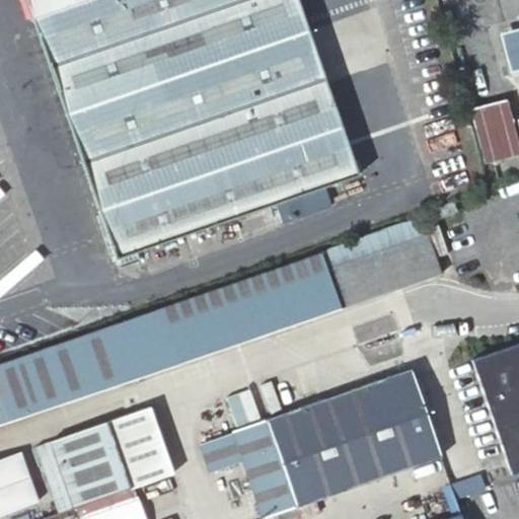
[(357,172),(295,0),(24,0),(115,256),(357,172)]
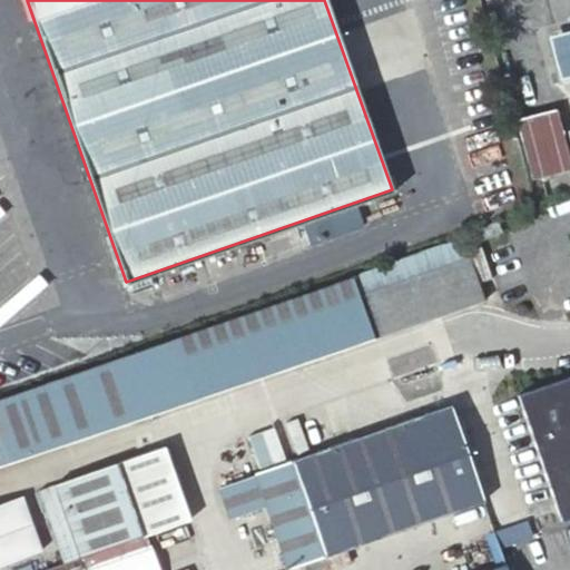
[(569,76),(569,28),(554,33),(566,78),(569,76)]
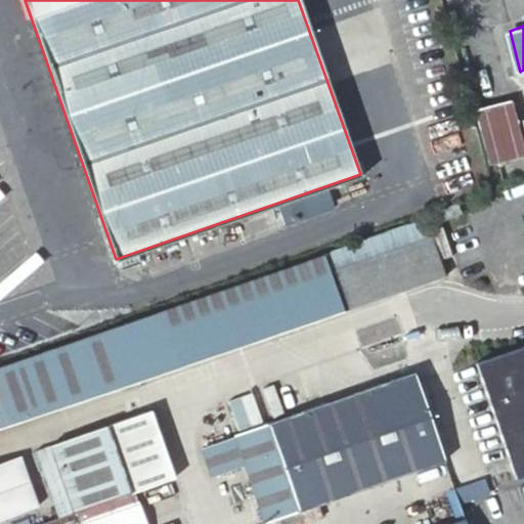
[(523,155),(523,146),(512,103),(477,114),(490,164),(523,155)]
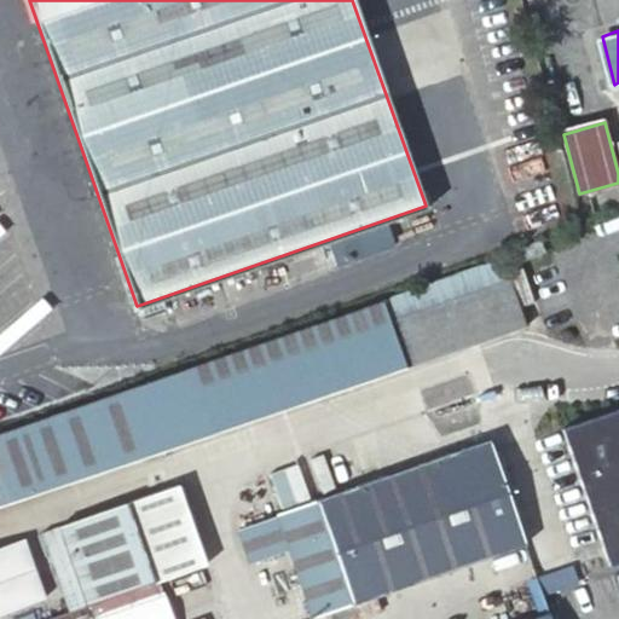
[(0,502),(527,322),(507,259),(96,400),(0,432),(0,502)]
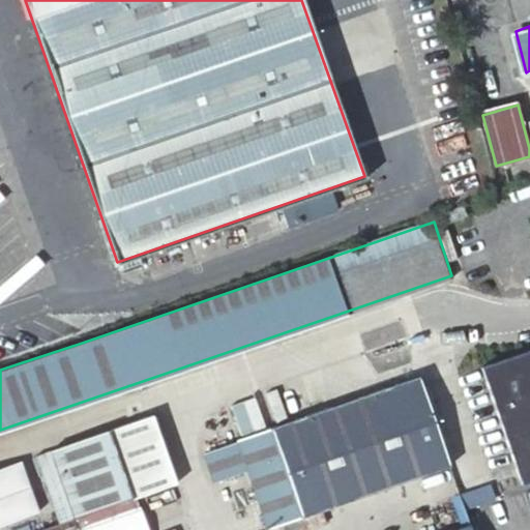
[(529,349),(483,365),(525,489),(529,487),(529,349)]
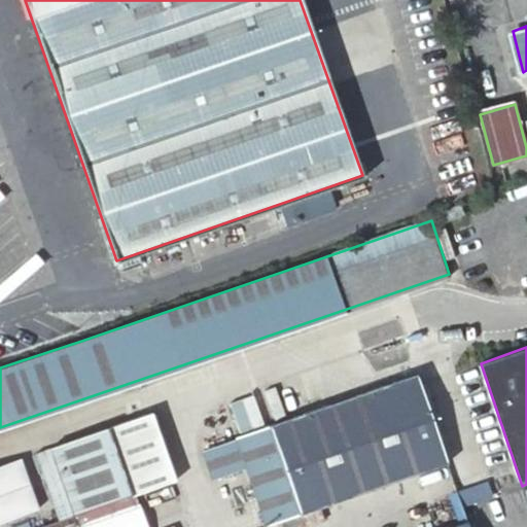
[(449,464),(417,374),(236,438),(266,526),(449,464)]
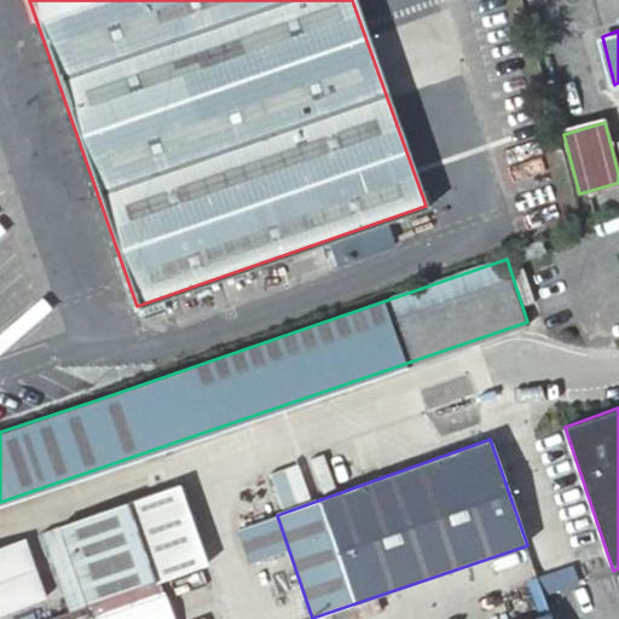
[(180,484),(61,525),(88,605),(207,563),(180,484)]
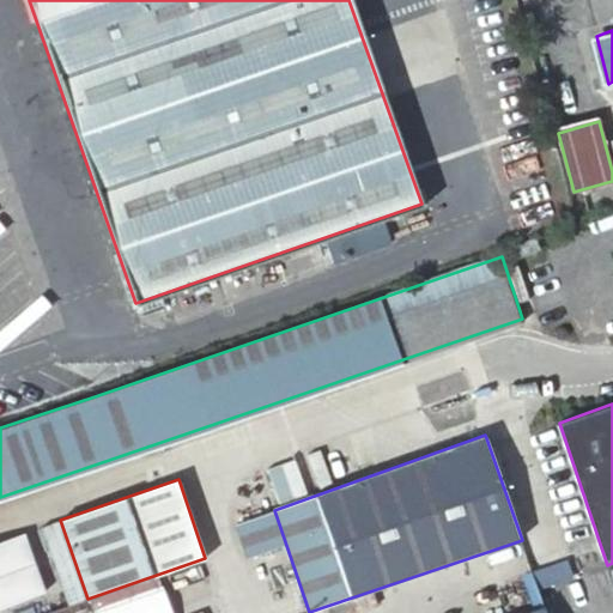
[(87,599),(60,520),(38,529),(64,606),(87,599)]
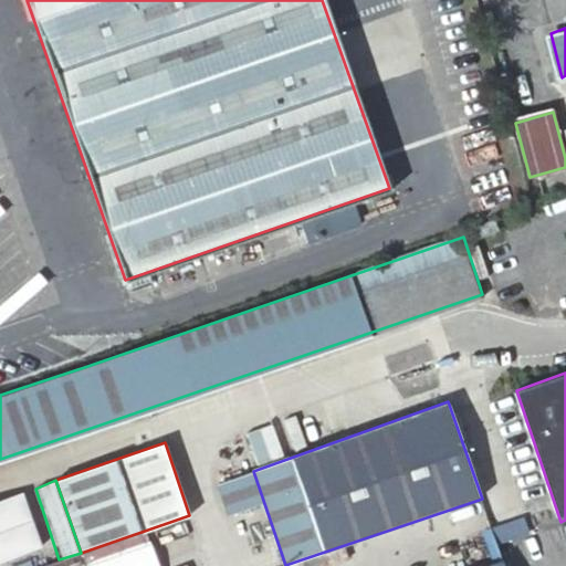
[(0,564),(42,549),(23,493),(0,501),(0,564)]
